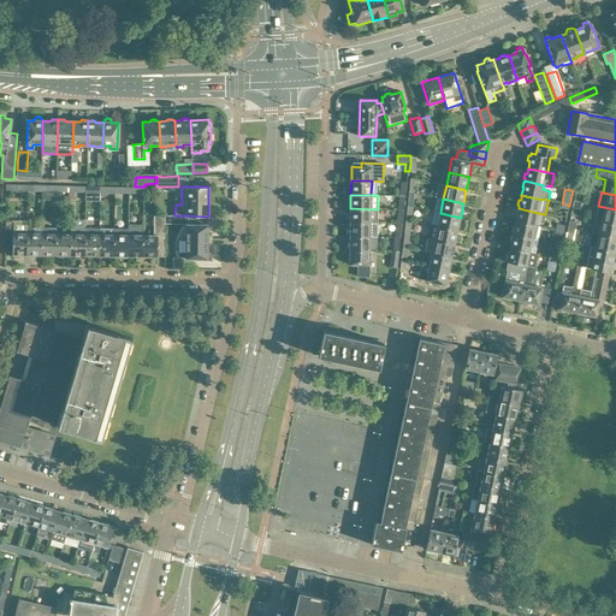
[(615,209),(598,206),(596,219),(615,223),(615,209)]
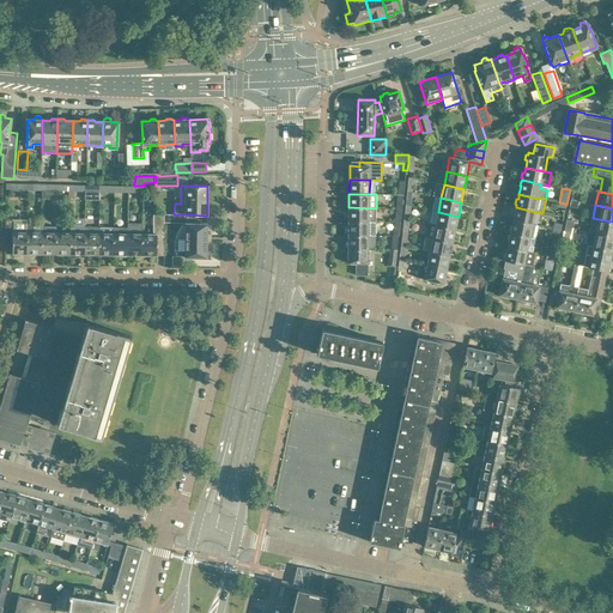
[(376,222),(376,208),(349,207),(349,222),(376,222)]
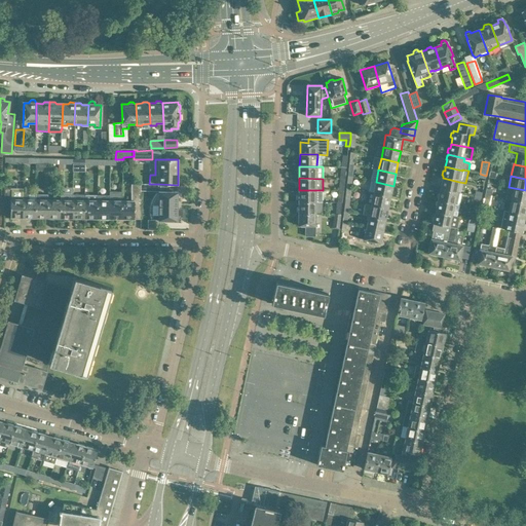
[(457,192),(459,182),(443,178),(443,179),(441,179),(441,182),(442,183),(441,189),(457,192)]
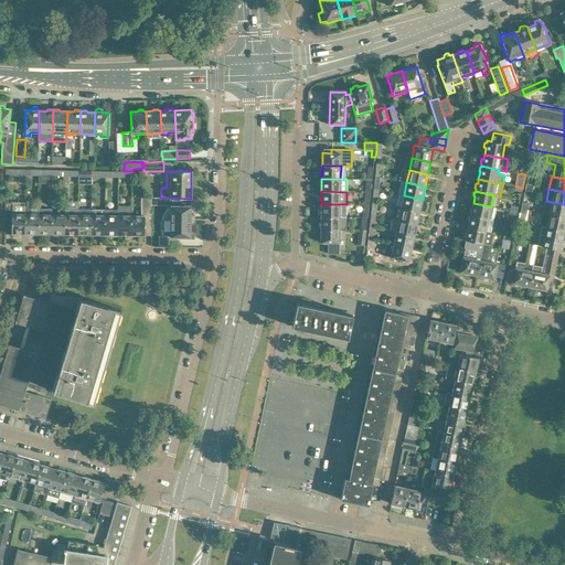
[(398,194),(396,206),(402,208),(419,212),(423,200),(404,195),(398,194)]
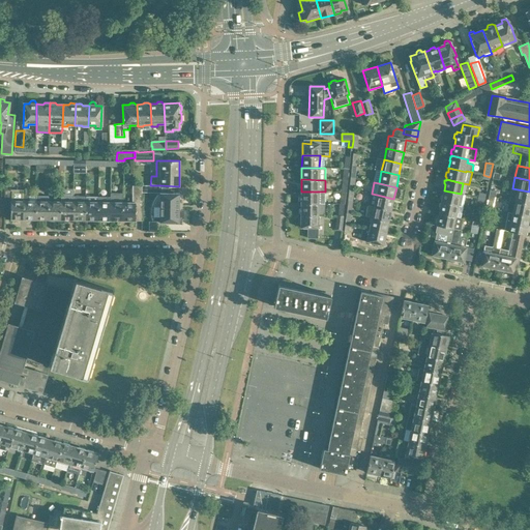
[(133,202),(123,202),(122,221),(135,221),(135,215),(138,215),(138,214),(141,214),(141,221),(142,185),(133,185),(133,202)]
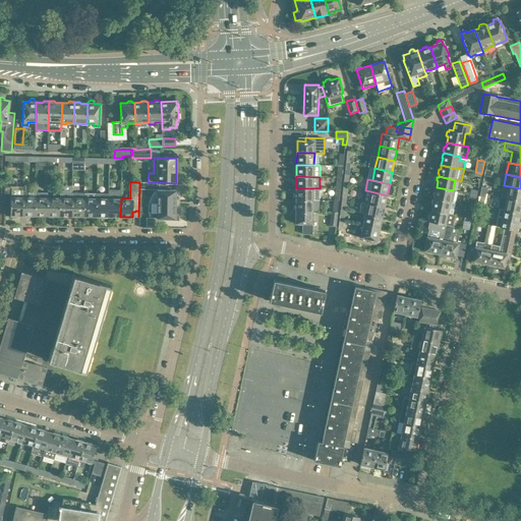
[(175,219),(176,183),(158,182),(157,218),(175,219)]
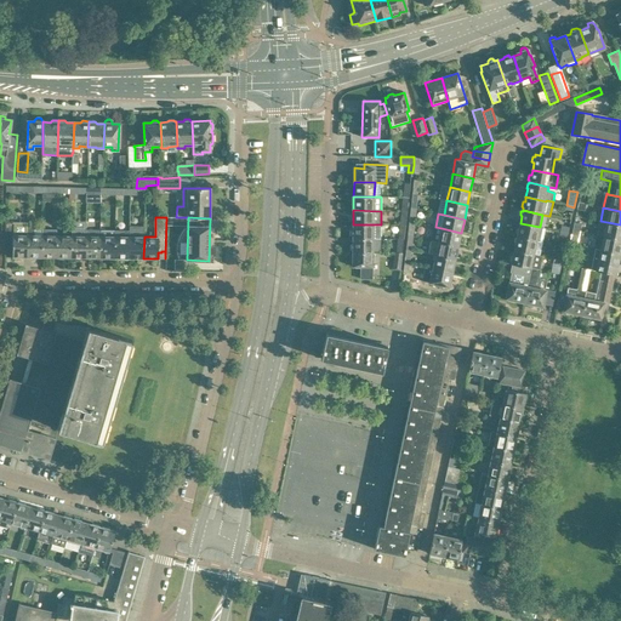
[(620,239),(620,224),(600,221),(599,221),(597,234),(603,235),(620,239)]
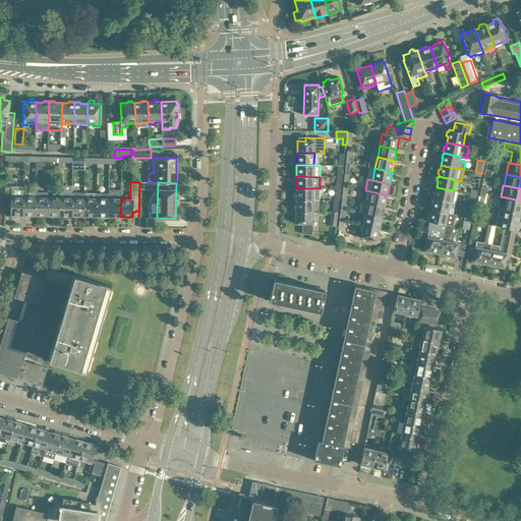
[(23,197),(23,191),(23,186),(11,186),(11,187),(4,186),(4,213),(10,213),(10,216),(22,216),(23,197)]
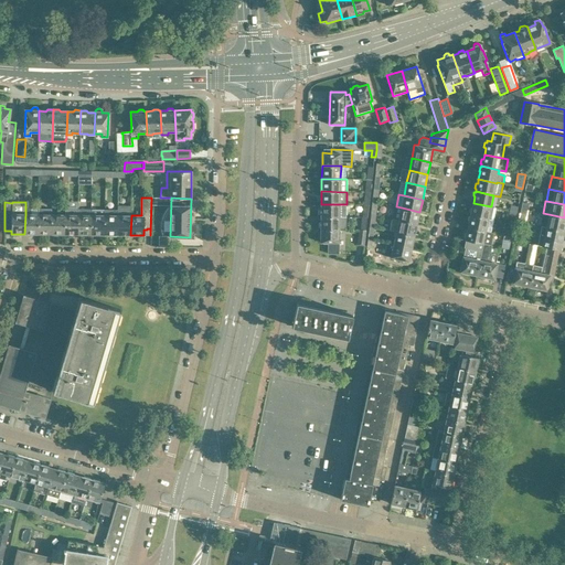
[(497,208),(491,206),(473,203),(472,209),(470,209),(469,213),(471,213),(470,215),(489,220),(493,220),(497,208)]
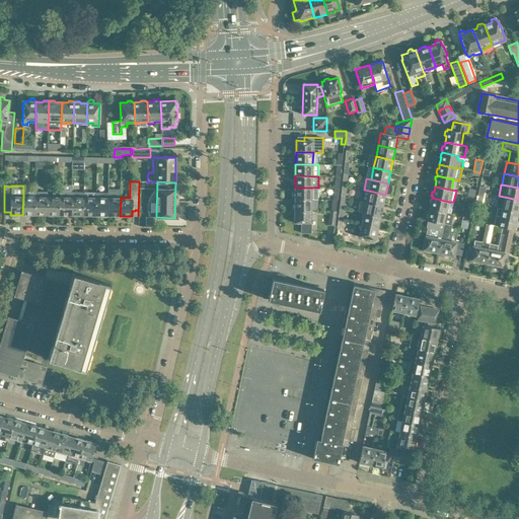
[(295,188),(295,199),(317,199),(318,188),(295,188)]
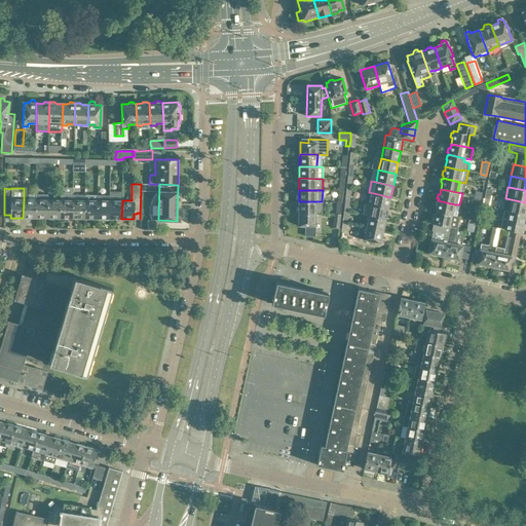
[(122,191),(110,191),(110,195),(110,219),(121,219),(122,200),(122,191)]
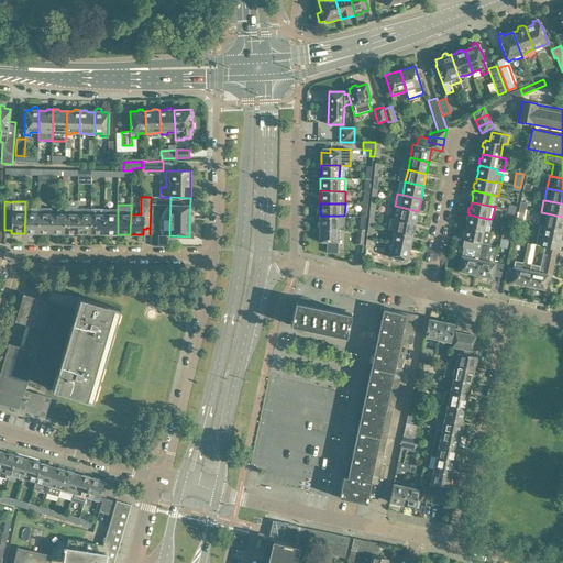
[(418,211),(400,207),(394,206),(392,217),(416,223),(418,211)]
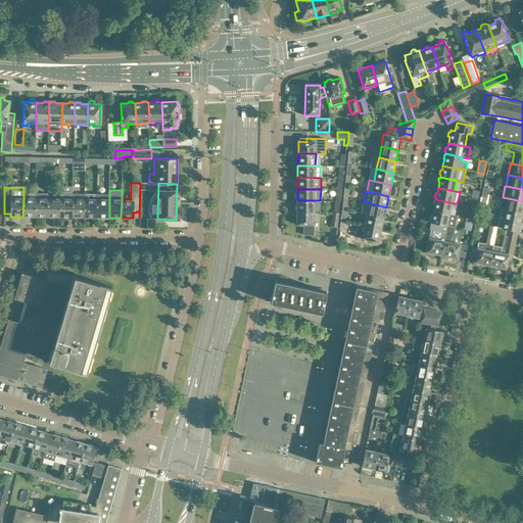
[(35,217),(36,198),(29,198),(30,192),(24,192),(24,198),(22,217),(35,217)]
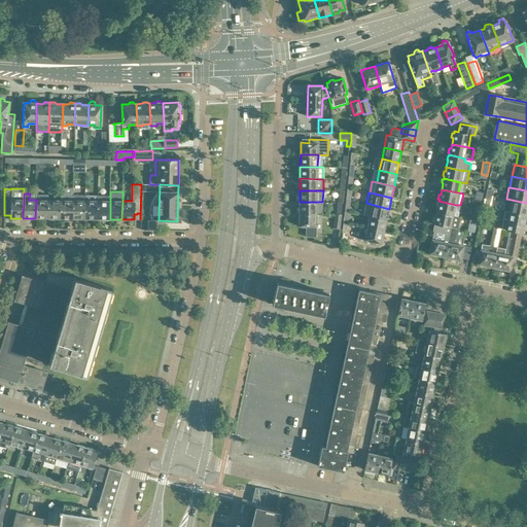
[(72,218),(73,195),(61,195),(61,200),(60,218),(72,218)]
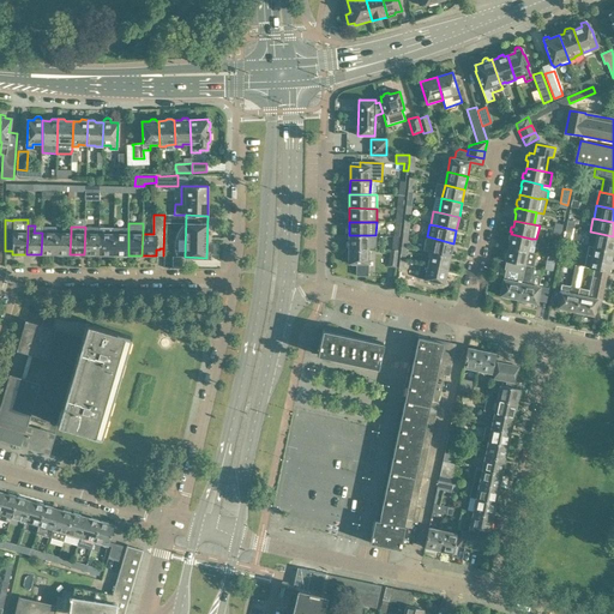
[(84,254),(98,254),(100,228),(85,227),(84,254)]
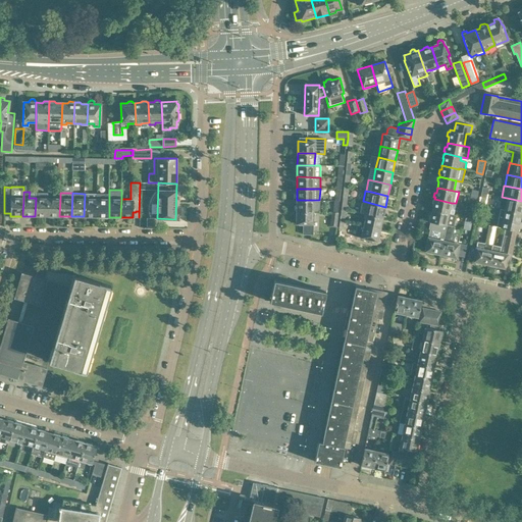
[(36,198),(35,216),(47,216),(48,198),(48,194),(36,194),(36,198)]
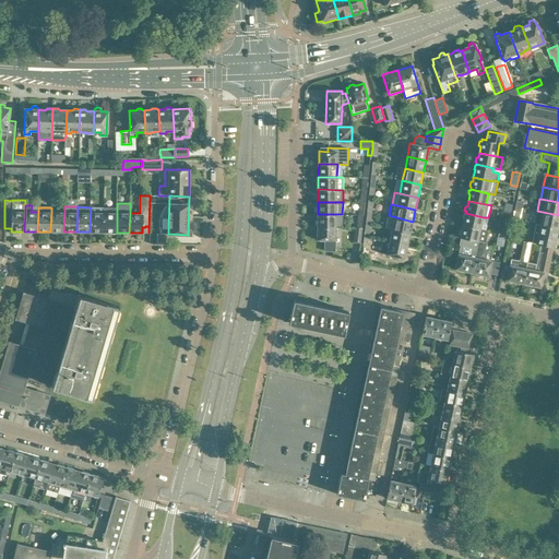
[(91,207),(90,232),(103,232),(104,207),(91,207)]
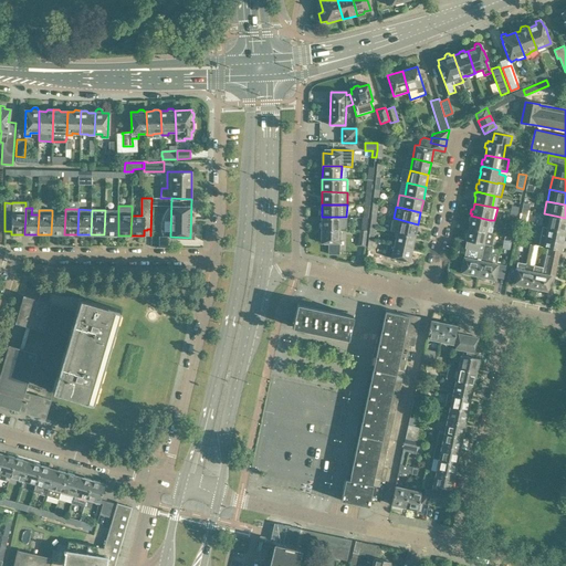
[(105,210),(104,234),(118,236),(118,210),(105,210)]
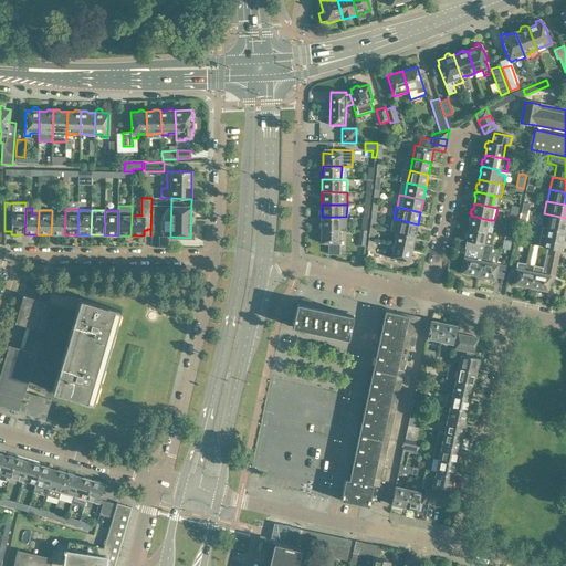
[(564,231),(565,222),(565,218),(549,215),(544,213),(541,227),(542,227),(547,228),(564,231)]
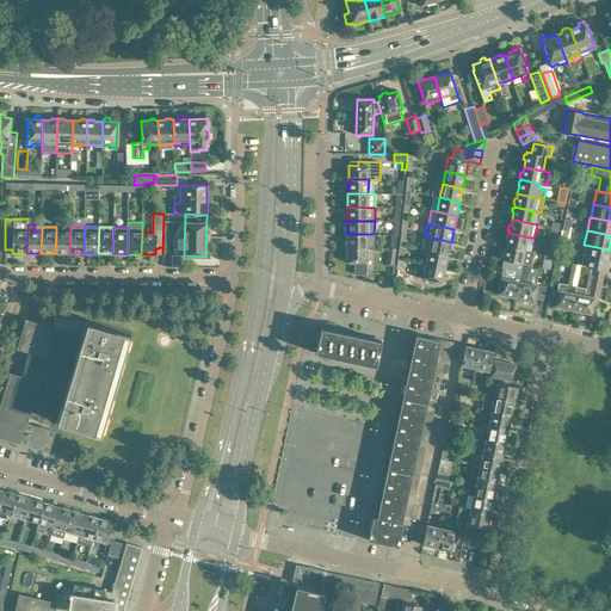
[(69,253),(71,232),(56,232),(55,253),(69,253)]
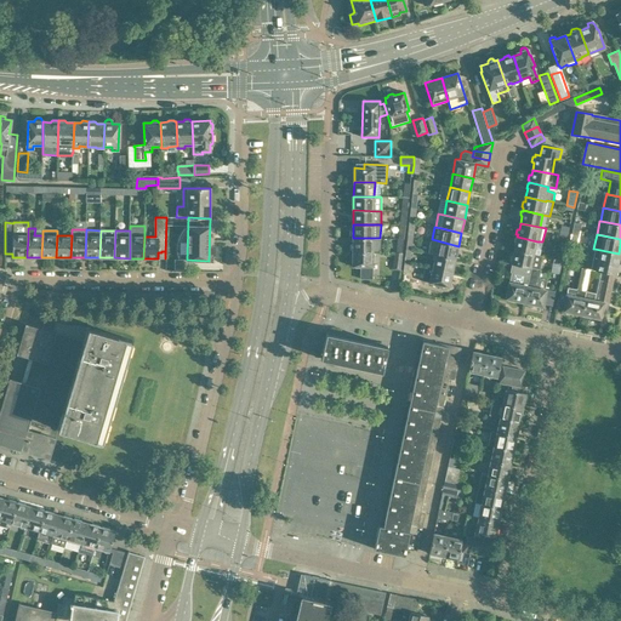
[(516,244),(514,251),(539,256),(542,241),(537,241),(517,237),(517,238),(516,238),(514,243),(516,244)]
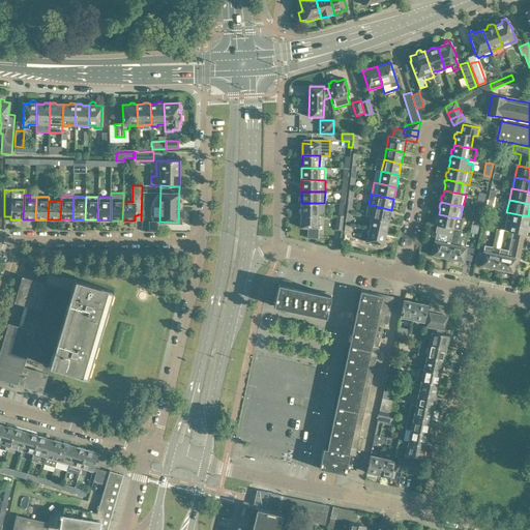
[(325,203),(324,203),(301,203),(301,215),(318,215),(324,215),(325,203)]
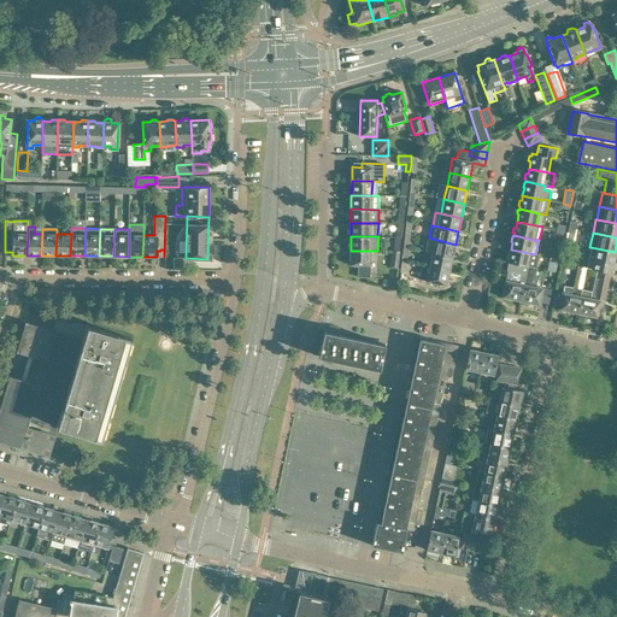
[(456,245),(429,238),(425,252),(433,253),(452,258),(456,245)]
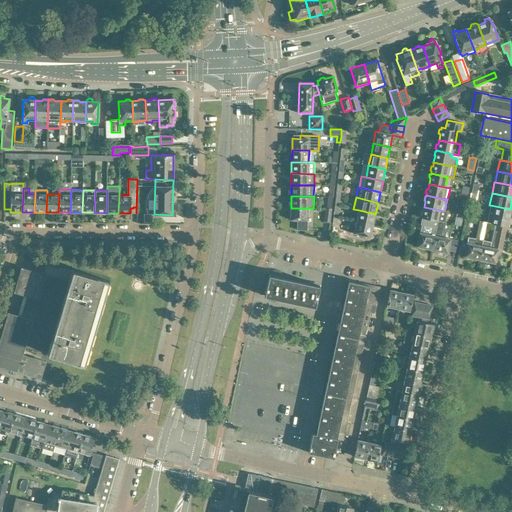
[(506,226),(510,209),(495,206),(490,205),(487,222),(488,222),(495,224),(506,226)]
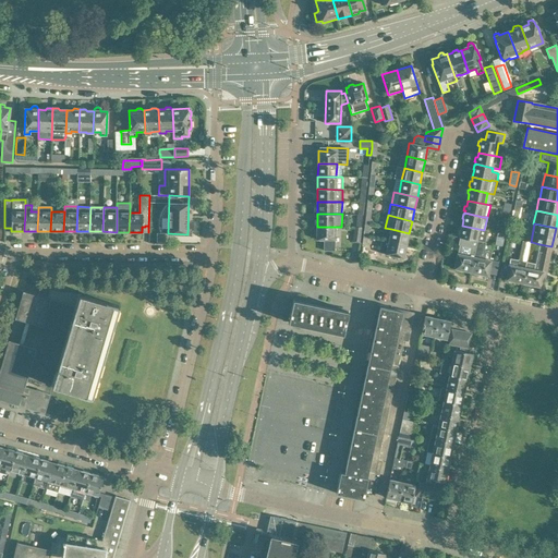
[(459,230),(458,234),(460,235),(459,238),(460,238),(477,242),(477,240),(485,242),(487,231),(484,230),(462,226),(461,230),(459,230)]
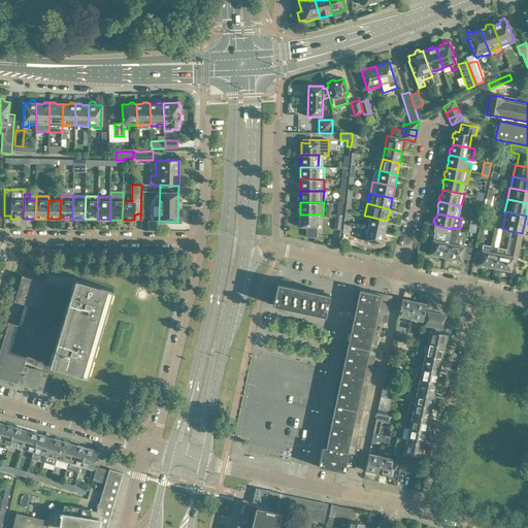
[(317,227),(317,215),(300,215),(299,227),(302,227),(302,228),(307,228),(306,237),(317,237),(317,227)]
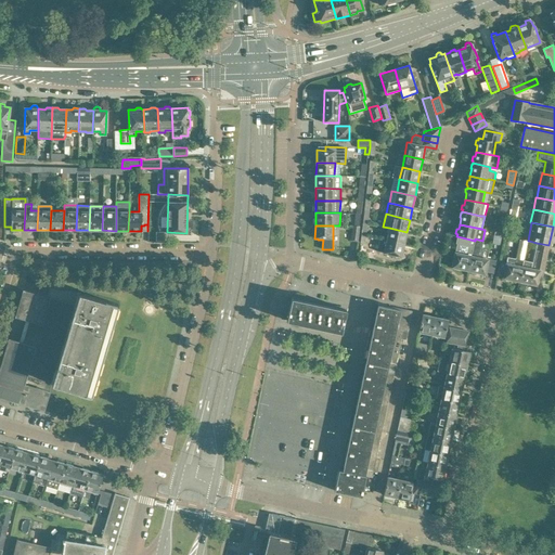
[(358,242),(360,226),(352,226),(351,241),(358,242)]
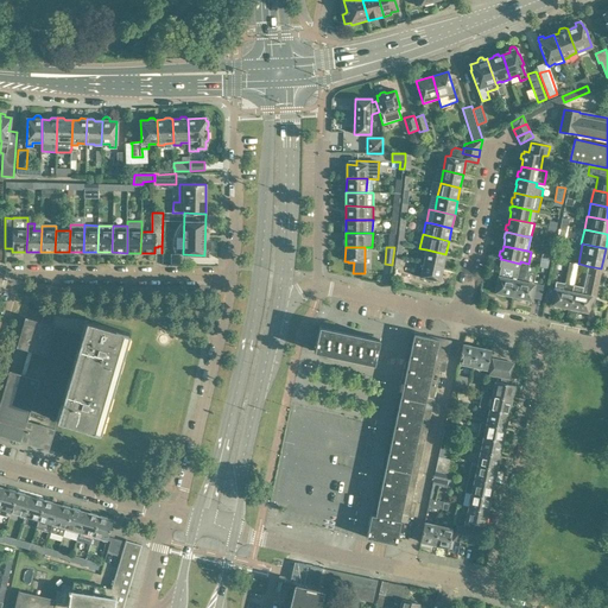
[(443,268),(445,254),(426,249),(424,264),(443,268)]
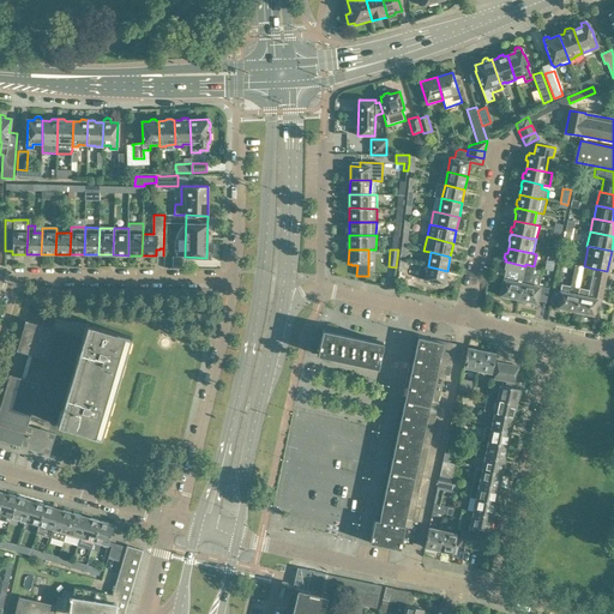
[(503,278),(500,295),(503,296),(503,298),(510,300),(510,298),(518,300),(525,266),(506,262),(505,269),(506,269),(504,280),(503,278)]
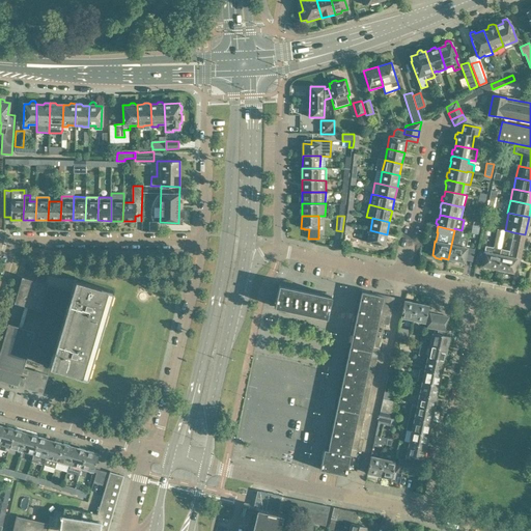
[(472,261),(475,249),(458,246),(463,230),(462,230),(454,228),(454,230),(448,259),(455,260),(455,261),(462,263),(462,261),(465,262),(465,260),(472,261)]
